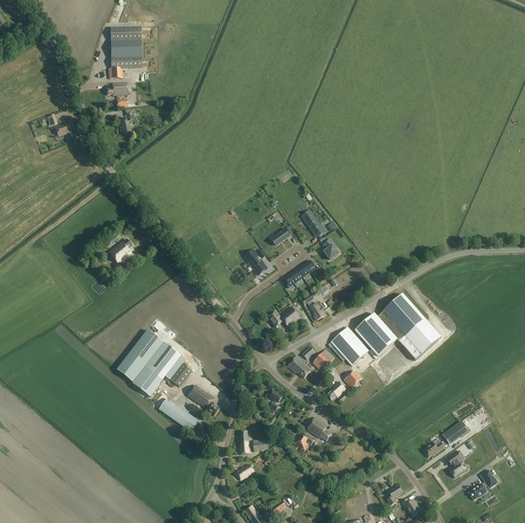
[(111,66),(107,67),(108,77),(124,75),(124,72),(122,72),(121,67),(142,67),(141,26),(110,26),(111,66)]
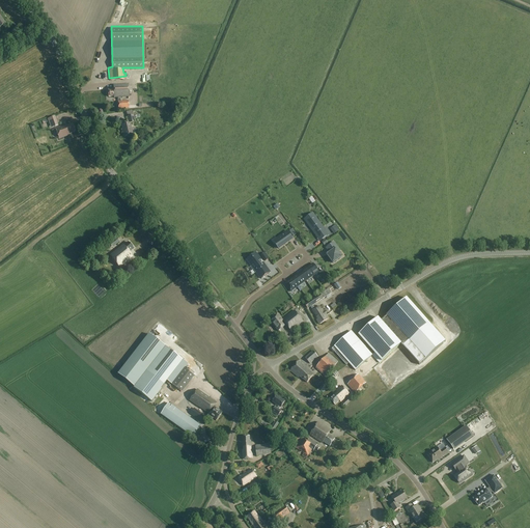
[(132,82),(144,83),(144,74),(132,73),(132,82)]
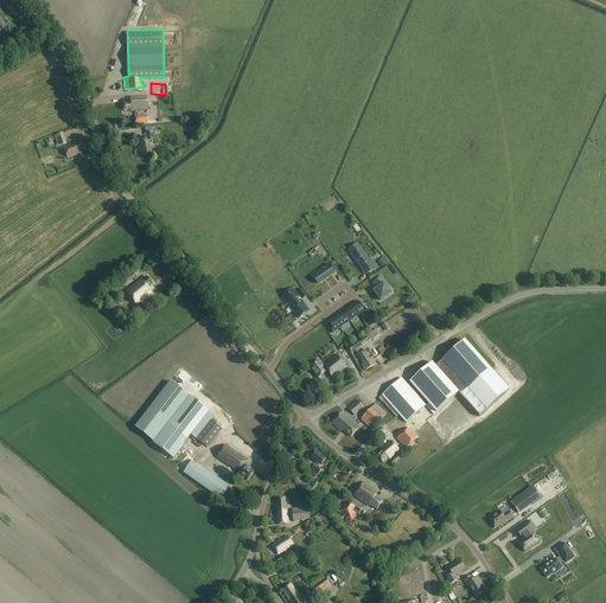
[(129,108),(133,108),(134,121),(146,121),(146,113),(136,113),(136,108),(147,107),(147,92),(129,94),(129,98),(123,98),(123,107),(129,107),(129,108)]
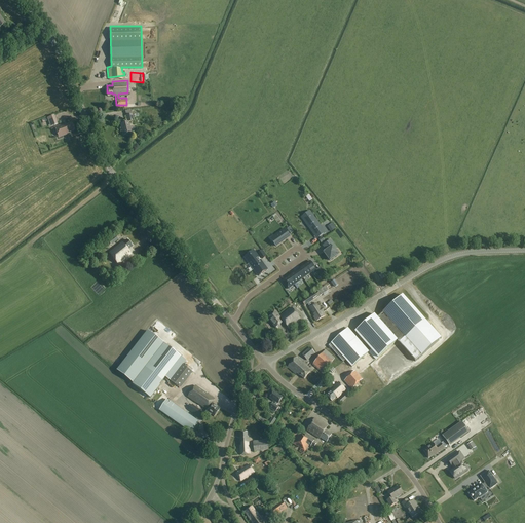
[(125,112),(127,119),(120,120),(122,132),(133,129),(134,128),(133,124),(132,124),(129,124),(128,119),(134,117),(132,111),(125,112)]
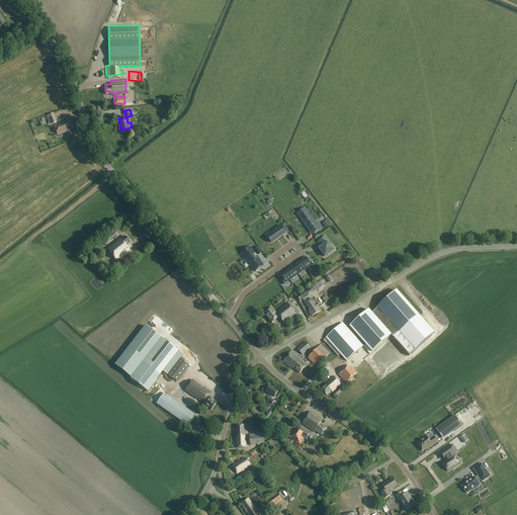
[(70,126),(73,125),(70,117),(61,121),(60,120),(54,122),(58,133),(66,130),(65,129),(71,126),(70,126)]
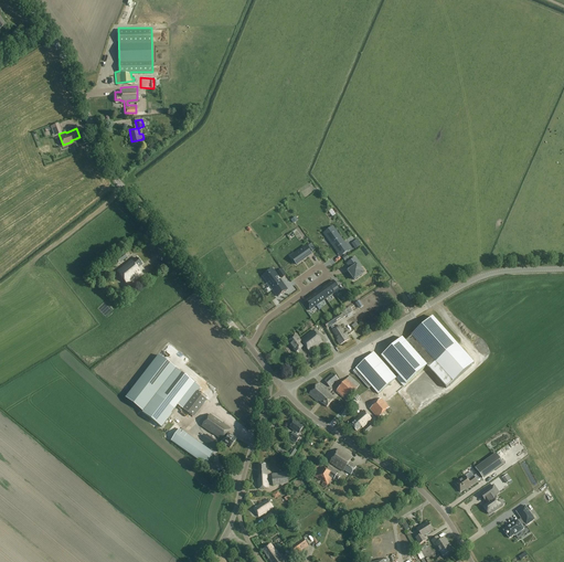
[(330,231),(326,234),(338,251),(342,247),(347,244),(334,228),(330,231)]
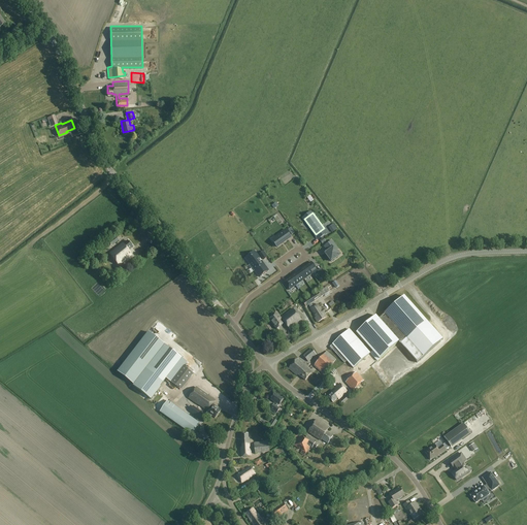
[(275,236),(272,239),(275,244),(287,236),(287,235),(289,233),(285,227),(274,234),(275,236)]
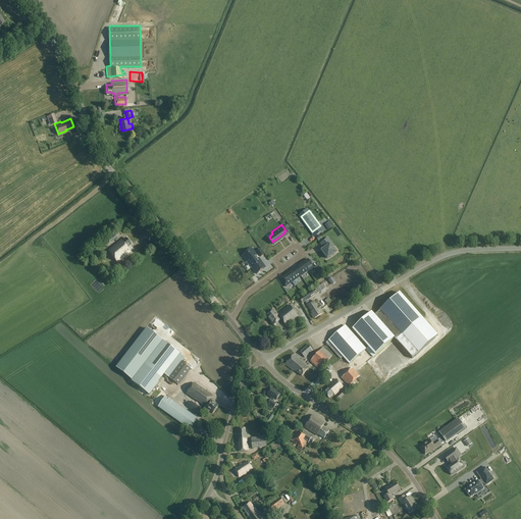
[(102,240),(105,244),(116,236),(112,230),(102,240)]
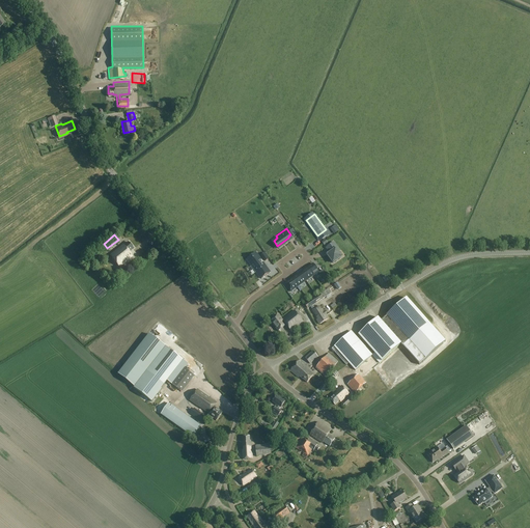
[(133,246),(128,240),(122,244),(121,243),(109,252),(111,255),(118,265),(132,254),(128,250),(133,246)]
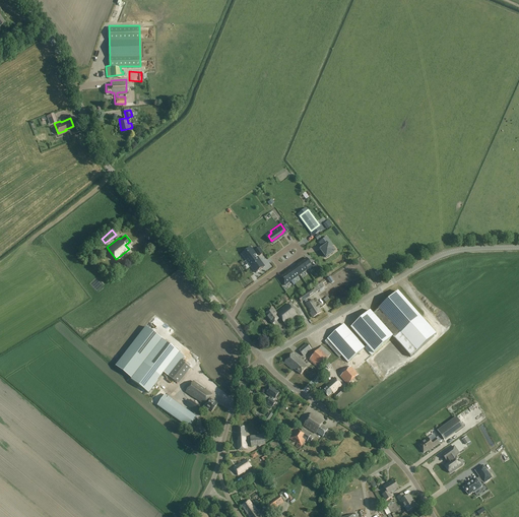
[(326,245),(322,247),(322,248),(321,249),(320,249),(326,257),(333,251),(330,247),(332,245),(326,237),(323,240),(326,245)]
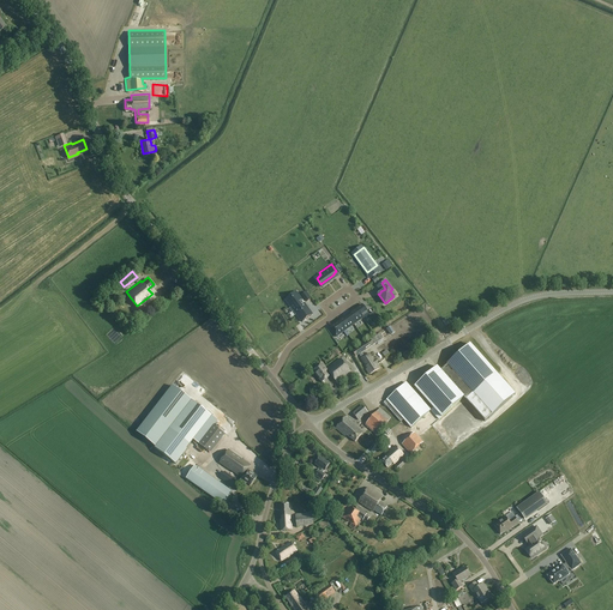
[(317,303),(332,291),(328,284),(312,297),(317,303)]
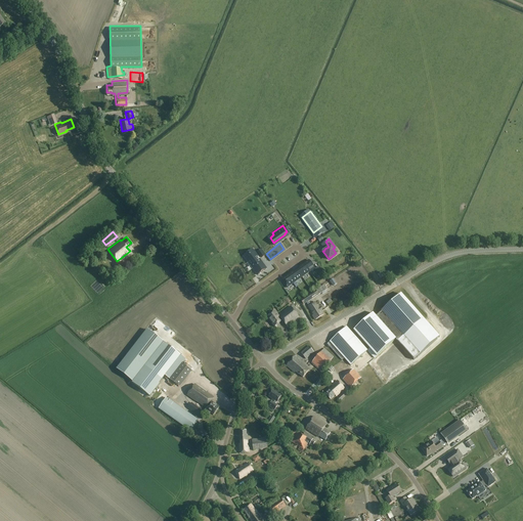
[(249,253),(246,255),(248,259),(248,260),(256,272),(261,269),(265,266),(258,256),(258,257),(254,252),(253,250),(250,252),(249,252),(249,253)]
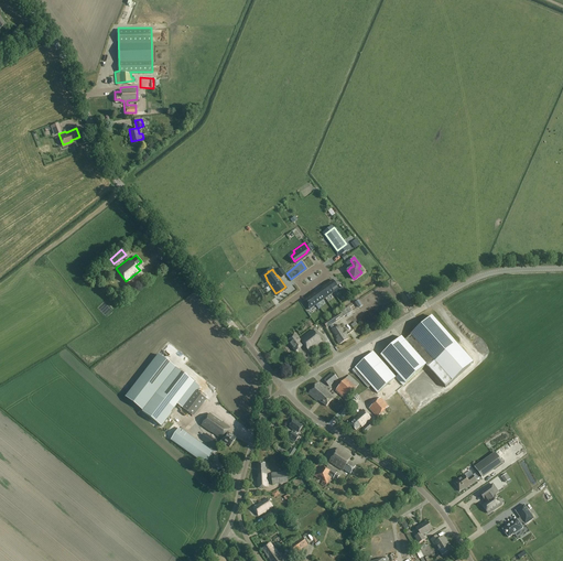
[(325,281),(331,289),(336,286),(329,277),(325,281)]
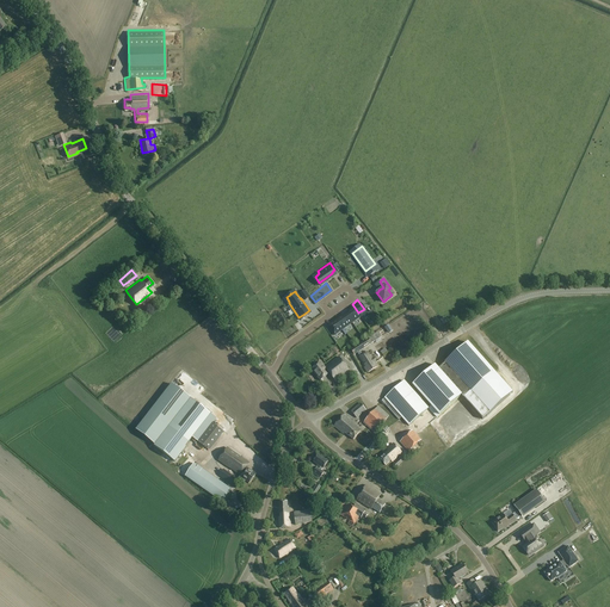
[(344,313),(350,319),(352,317),(358,313),(352,304),(346,308),(347,310),(344,313)]
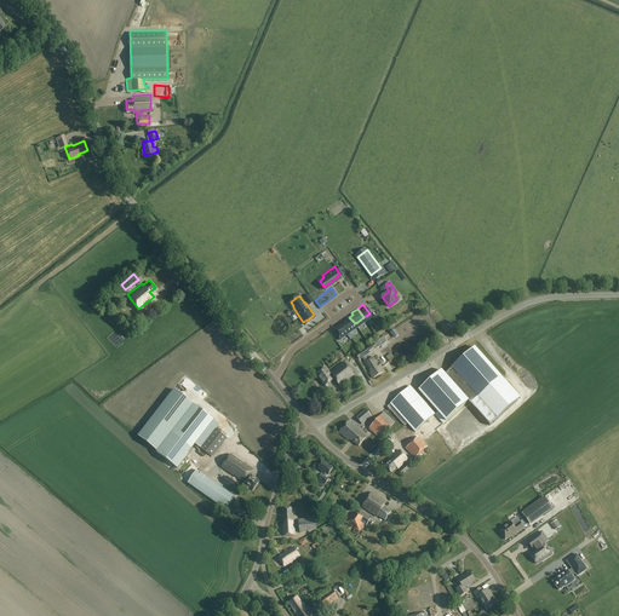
[(351,326),(355,323),(349,317),(347,318),(345,317),(339,321),(345,330),(351,326)]
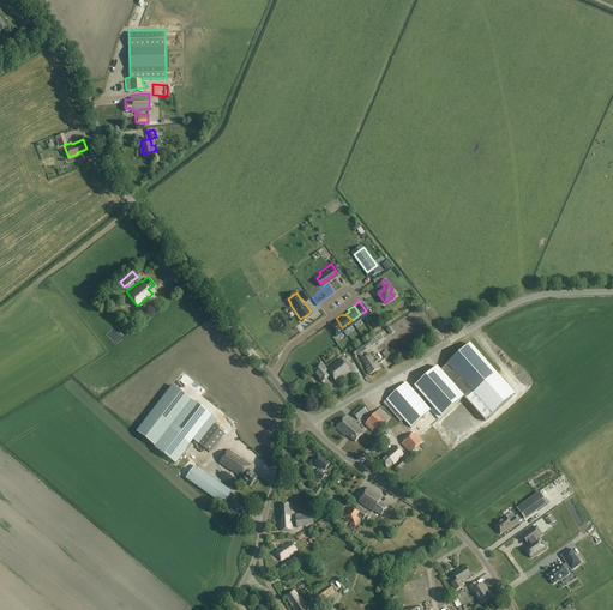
[(337,331),(342,327),(336,318),(330,322),(336,331),(337,331)]
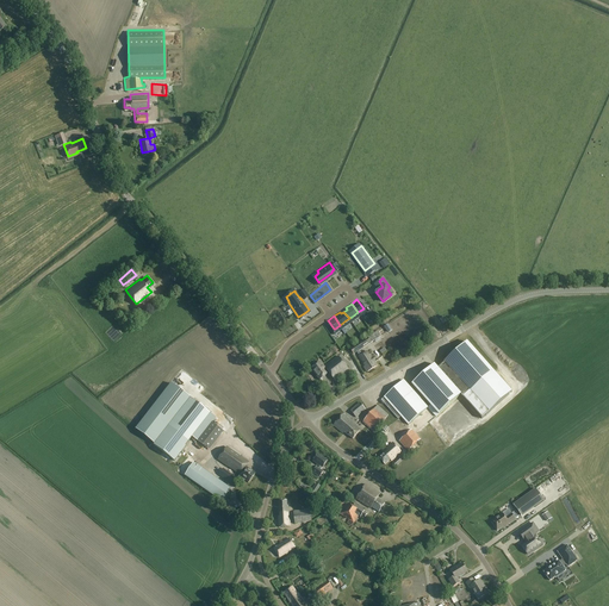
[(377,328),(367,335),(371,339),(380,333),(377,328)]
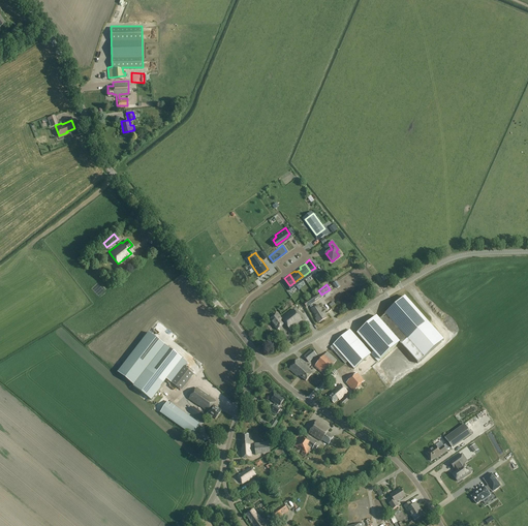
[(272,299),(282,290),(279,286),(269,295),(272,299)]
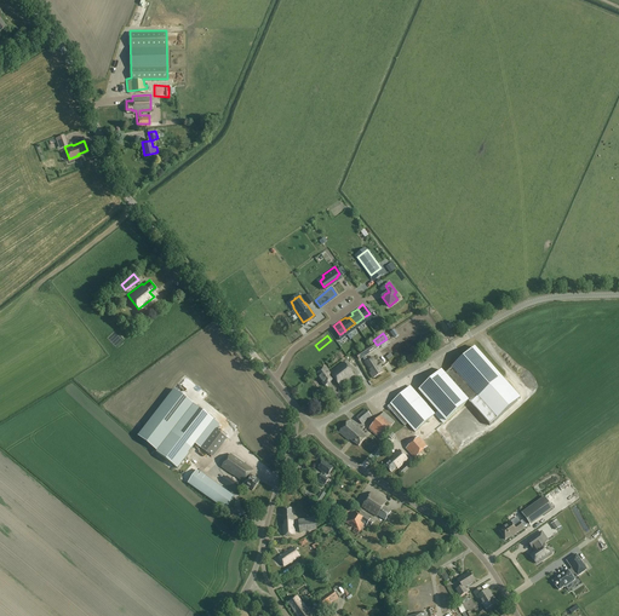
[(372,374),(382,368),(379,363),(378,364),(371,353),(367,357),(365,353),(377,345),(373,340),(355,352),(359,357),(362,355),(364,358),(370,369),(368,370),(372,374)]
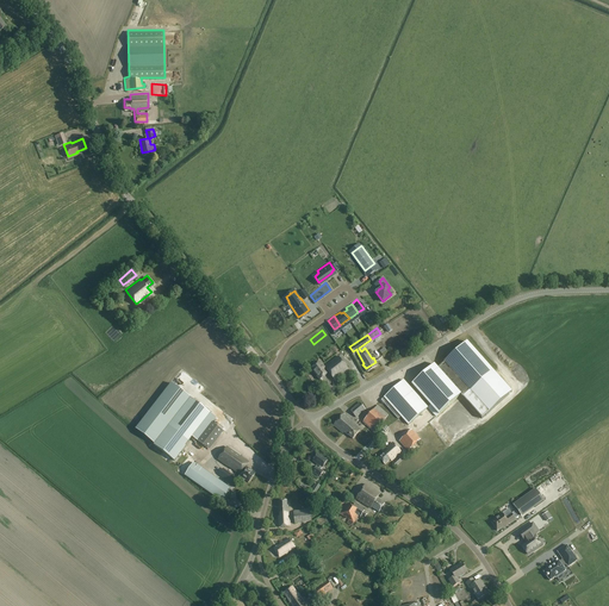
[(334,349),(324,336),(318,341),(319,343),(316,345),(325,356),(334,349)]
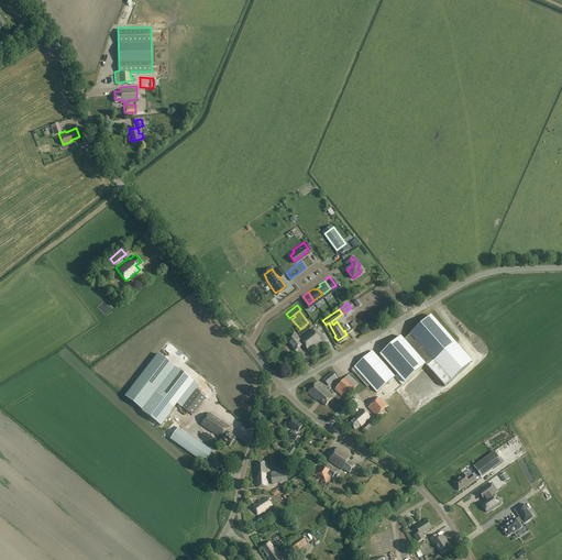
[(371,349),(353,364),(370,382),(376,390),(379,387),(388,379),(394,374),(401,383),(405,380),(407,382),(408,382),(425,401),(447,381),(469,361),(472,358),(459,343),(455,339),(437,319),(430,313),(404,338),(400,333),(386,347),(379,352),(377,355),(371,349)]
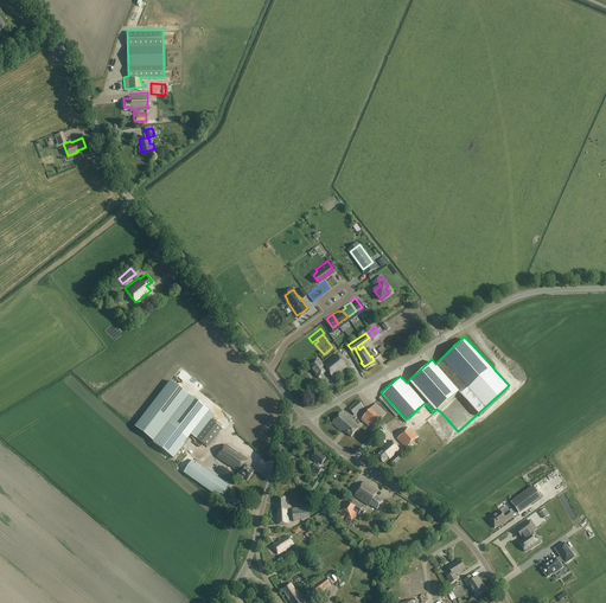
[(321,361),(318,357),(308,364),(317,374),(326,367),(332,376),(346,365),(336,351),(321,361)]
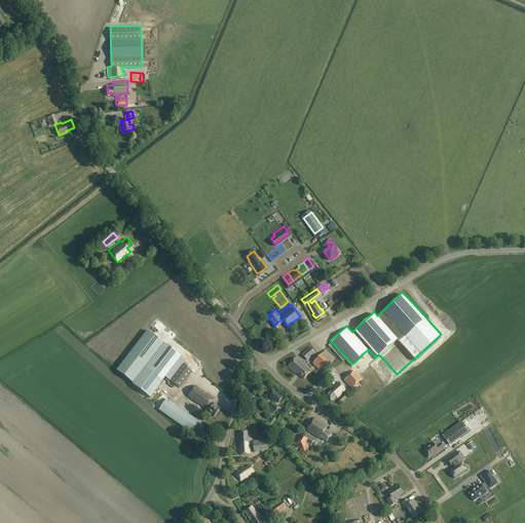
[(133,381),(163,341),(147,329),(116,369),(133,381)]
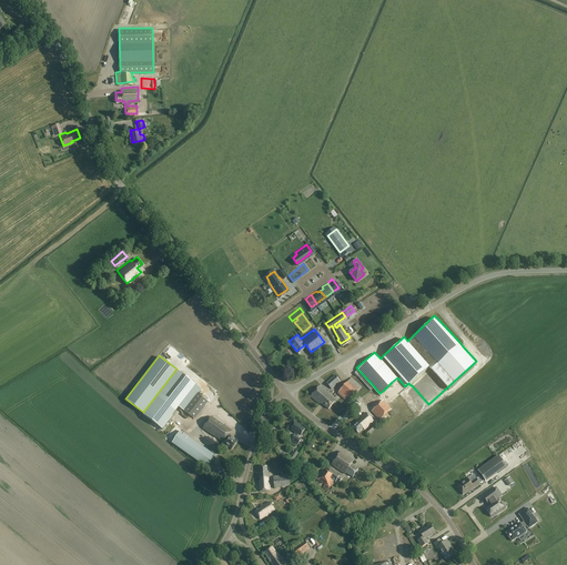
[(176,369),(143,412),(161,426),(178,405),(195,383),(176,369)]
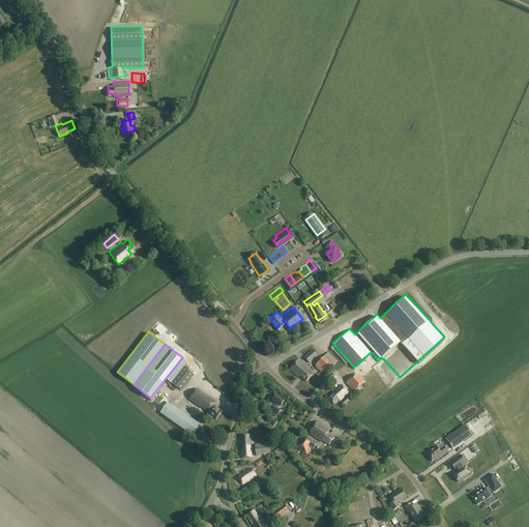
[(312,348),(303,354),(309,360),(316,354),(312,348)]
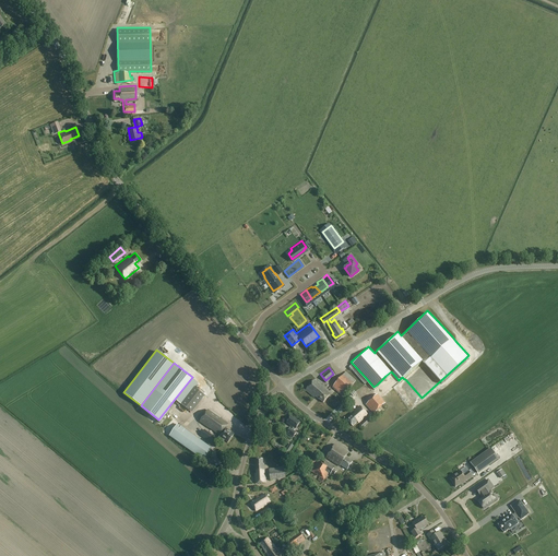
[(332,385),(342,393),(355,378),(345,369),(332,385)]
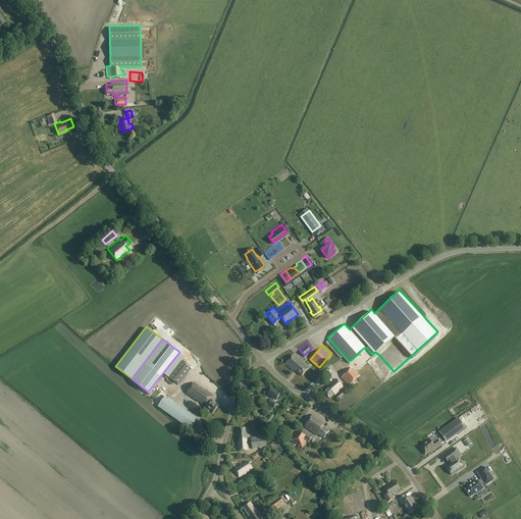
[(179,352),(163,372),(168,377),(181,360),(185,356),(179,352)]
